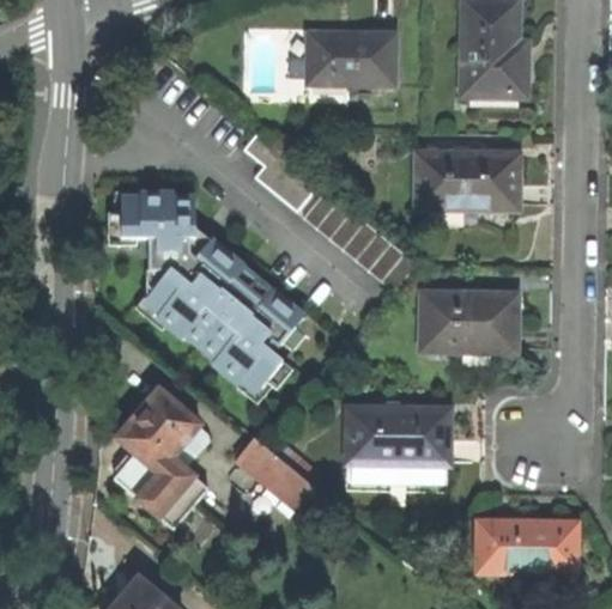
[(456,0),(455,99),(527,101),(528,36),(521,36),(521,0),(456,0)]
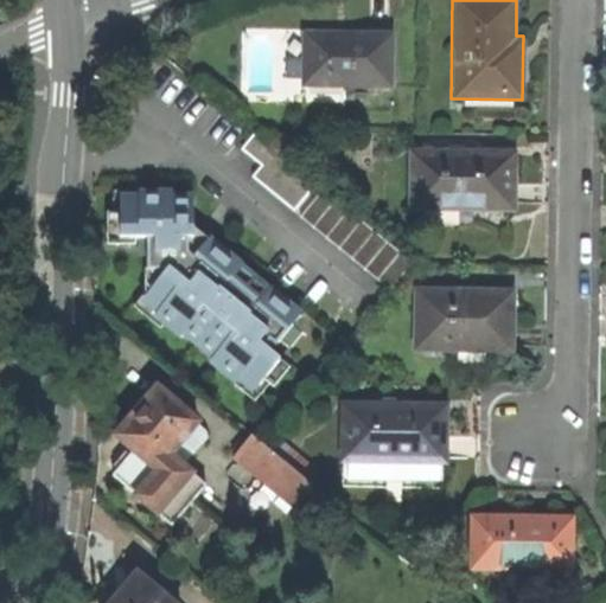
[(306,40),(305,88),(390,88),(391,36),(364,36),(344,34),(344,40),(306,40)]
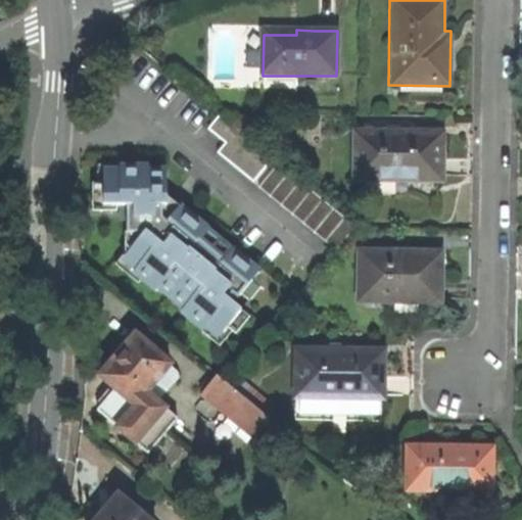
[(220,111),(206,129),(226,144),(218,154),(253,183),(275,157),(220,111)]
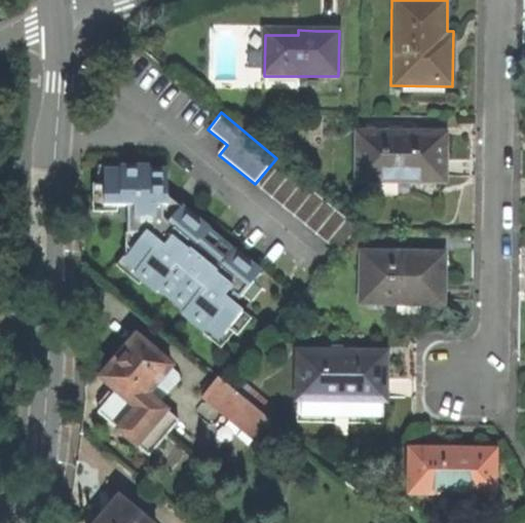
[(447,125),(355,124),(355,179),(446,179),(447,125)]
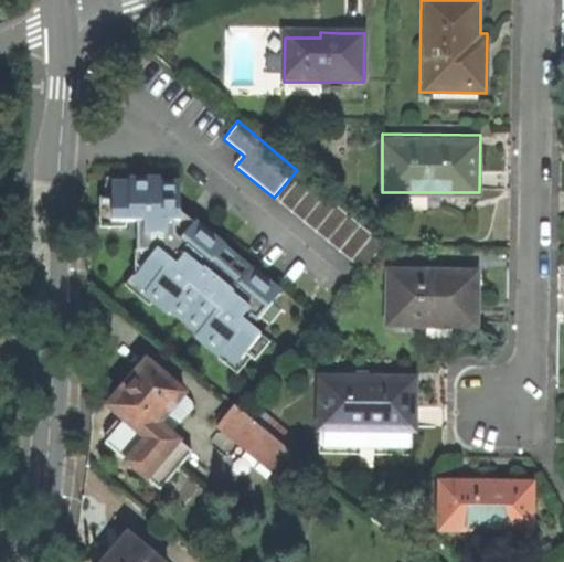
[(182,173),(100,176),(102,225),(141,224),(141,231),(141,247),(162,243),(170,250),(178,240),(176,223),(184,223),(182,173)]
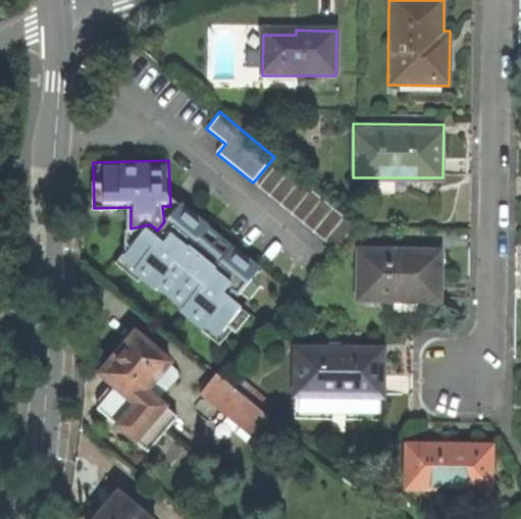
[(181,204),(167,223),(197,246),(246,284),(251,277),(261,265),(181,204)]
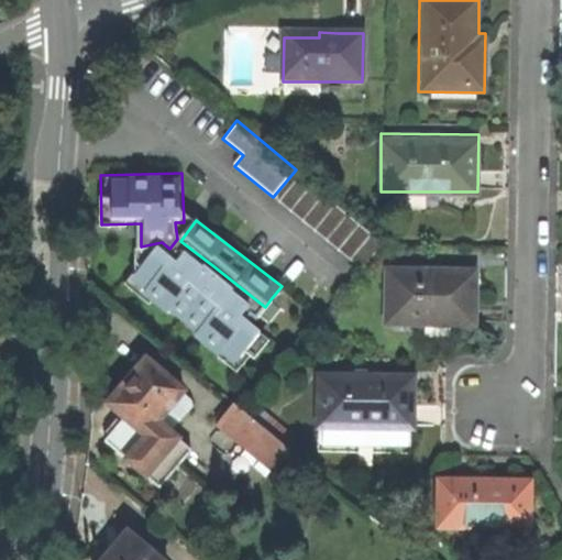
[(162,242),(128,285),(232,368),(261,331),(252,325),(259,316),(265,307),(212,265),(180,241),(177,239),(169,249),(162,242)]
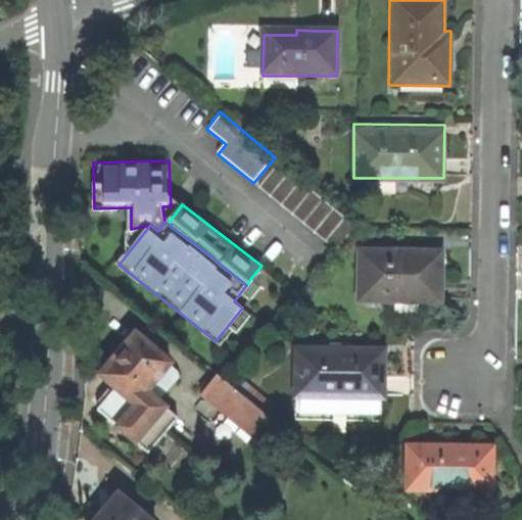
[(356,243),(354,299),(442,301),(443,245),(356,243)]
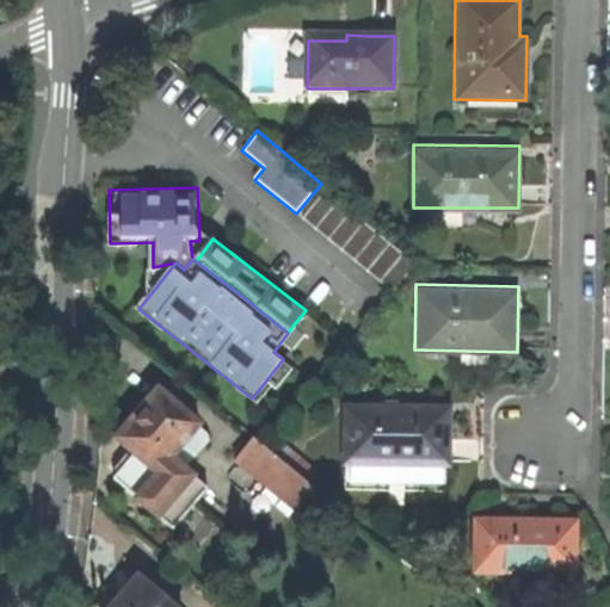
[(306,334),(294,324),(288,333),(281,342),(293,351),(306,334)]
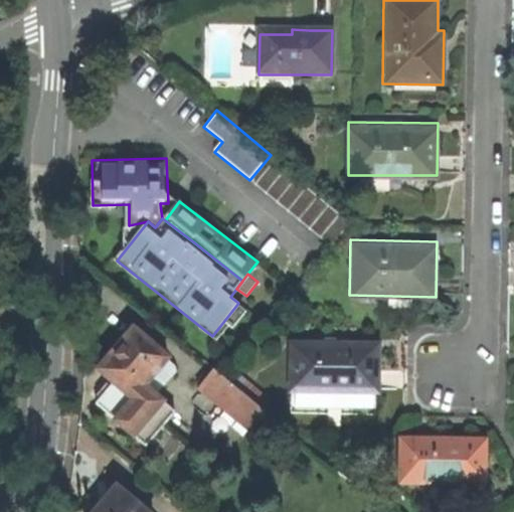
[(247,310),(238,303),(212,336),(217,340),(227,326),(232,330),(247,310)]
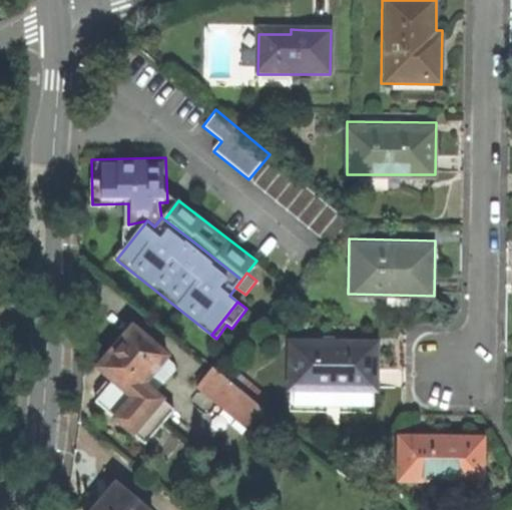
[(144,447),(163,425),(133,399),(166,359),(132,329),(117,346),(110,354),(104,353),(98,360),(101,365),(98,369),(112,382),(94,403),(144,447)]
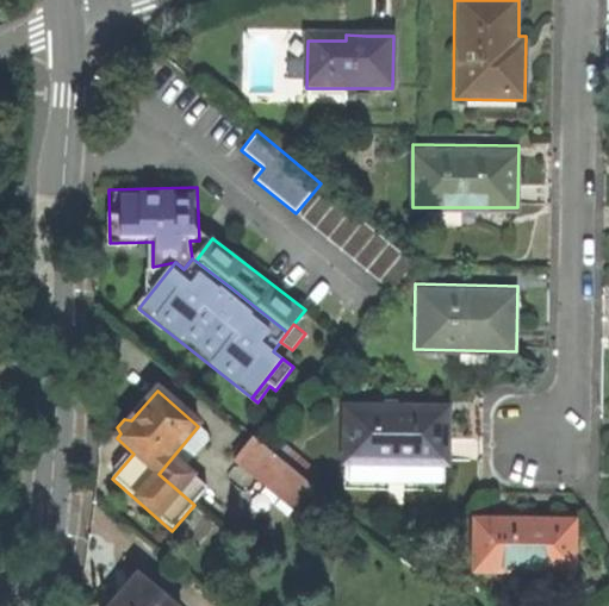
[(342,398),(342,462),(448,463),(449,399),(342,398)]
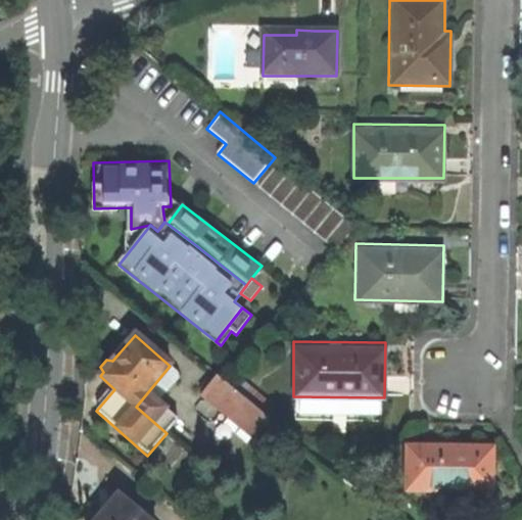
[(269,419),(217,376),(201,393),(253,436),(269,419)]
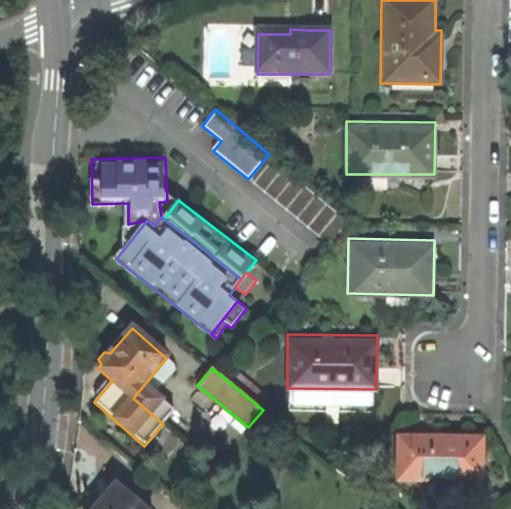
[(440,437),(399,437),(399,479),(480,479),(481,438),(440,437)]
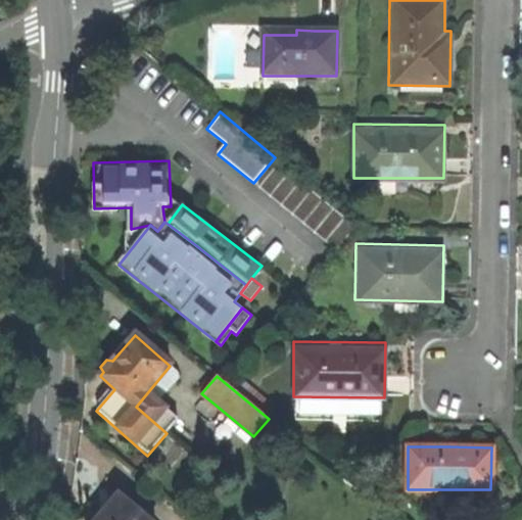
[(147,519),(116,495),(98,519),(96,519),(147,519)]
